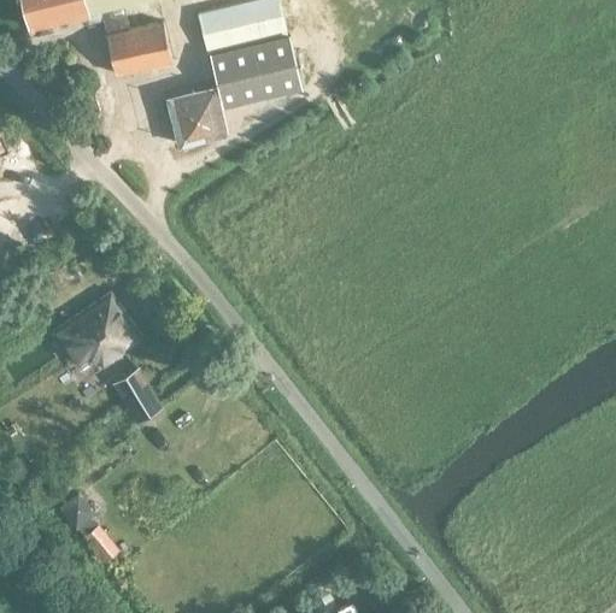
[(25,0),(33,29),(37,29),(39,36),(53,33),(51,25),(87,17),(125,9),(153,1),(158,0),(25,0)]
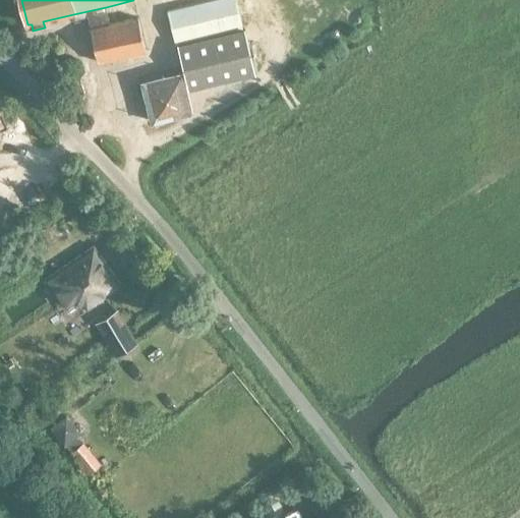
[(219,0),(167,12),(176,46),(175,46),(182,72),(183,72),(188,94),(247,79),(235,33),(244,31),(236,0),(219,0)]
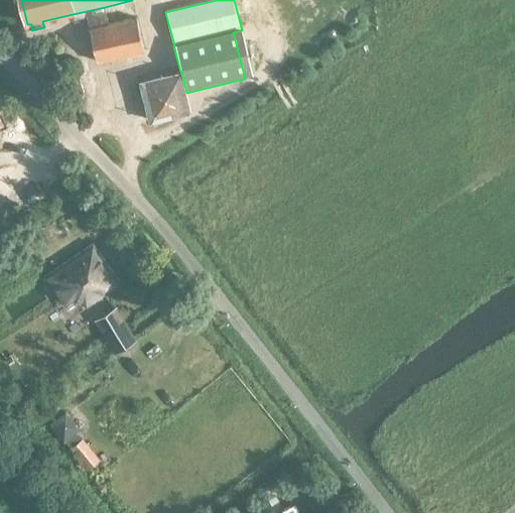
[(75,13),(73,14),(75,21),(87,18),(90,30),(98,63),(128,56),(129,57),(145,54),(136,18),(128,20),(128,21),(109,26),(105,7),(86,11),(77,13),(75,13)]
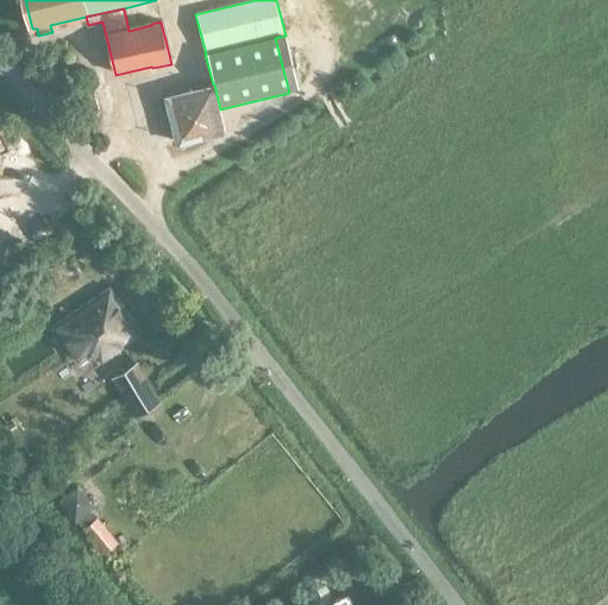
[(70,266),(68,268),(46,282),(58,300),(82,284),(70,266)]
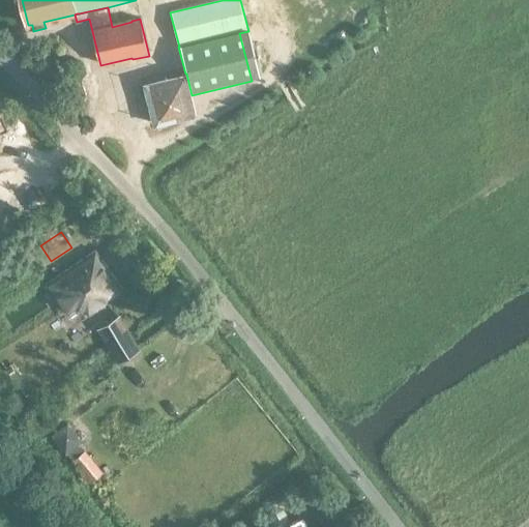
[(96,254),(47,287),(64,313),(78,304),(87,318),(123,293),(96,254)]
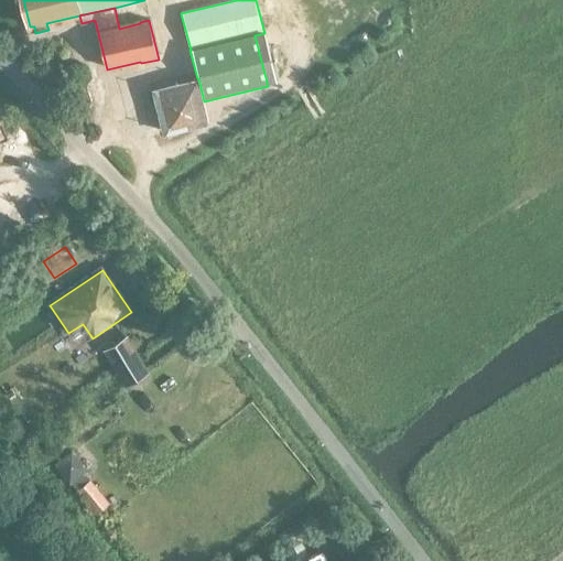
[(128,340),(107,352),(118,370),(119,371),(122,377),(125,380),(144,367),(142,363),(140,358),(139,357),(128,340)]
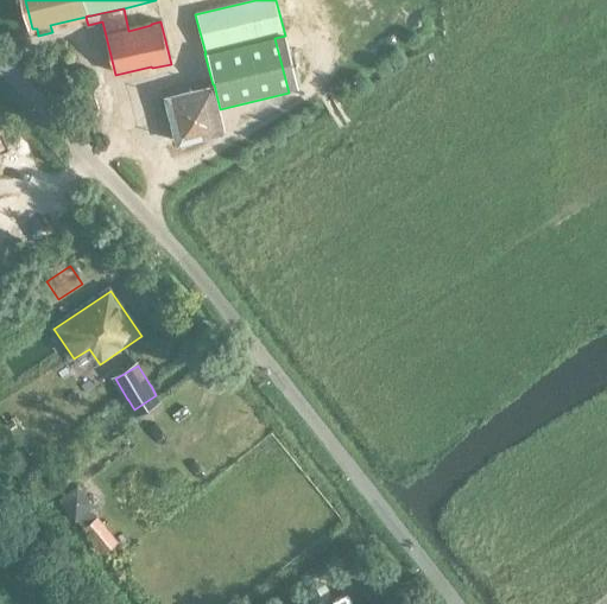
[(74,478),(81,487),(89,479),(83,471),(74,478)]
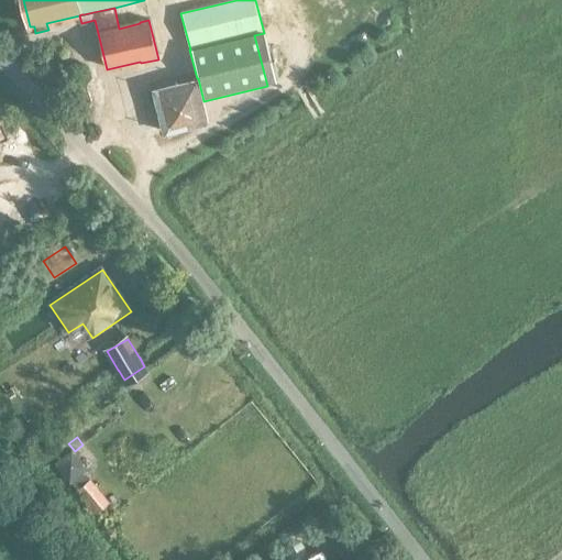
[(85,468),(72,451),(55,464),(55,465),(68,482),(85,468)]
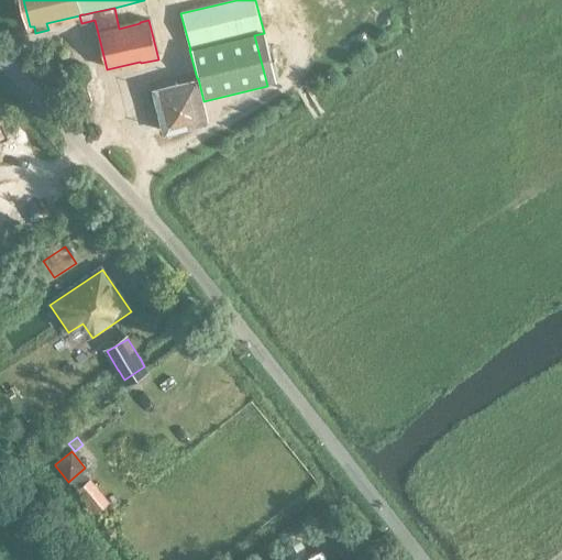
[(75,490),(76,492),(81,498),(95,514),(96,514),(108,504),(88,480),(75,490)]
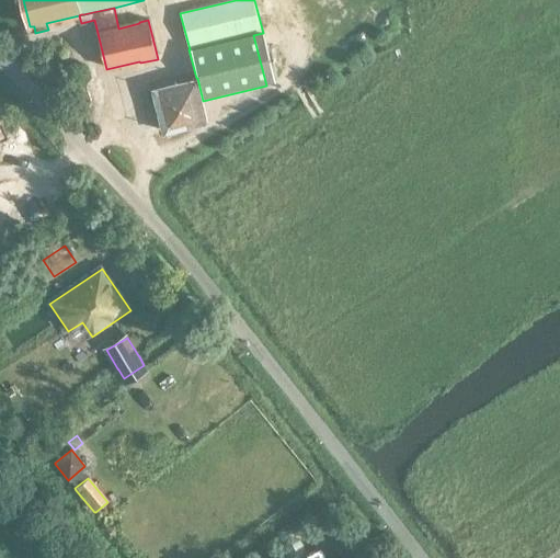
[(297,557),(293,548),(276,557),(297,557)]
